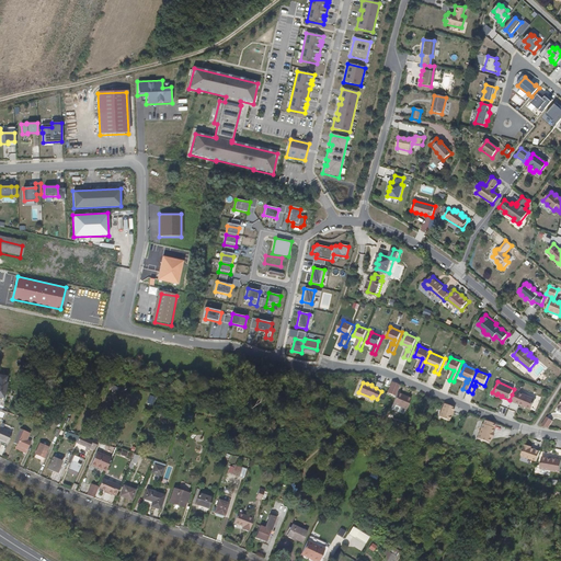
[(399,388),(391,385),(388,392),(396,396),(399,388)]
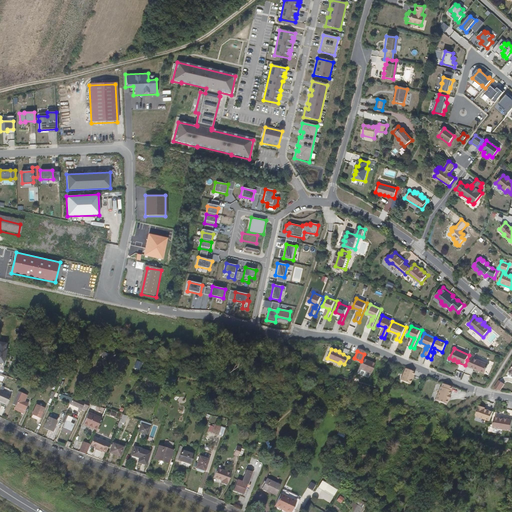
[(467,366),(485,373),(489,364),(471,357),(467,366)]
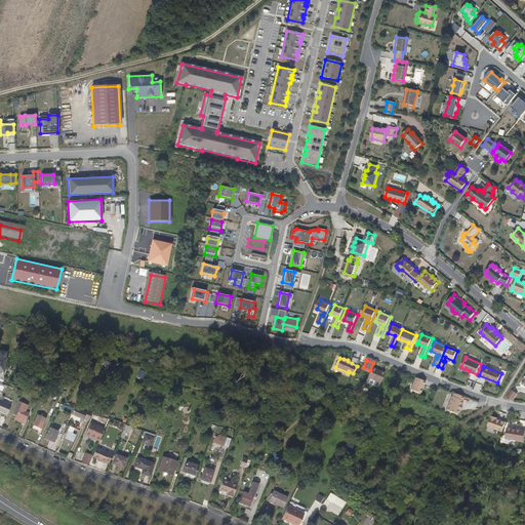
[(377,369),(373,367),(369,377),(381,382),(386,372),(381,370),(377,369)]
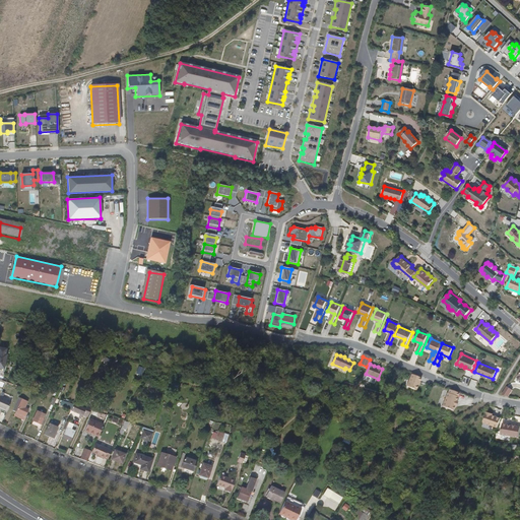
[(412,374),(407,386),(416,390),(421,378),(412,374)]
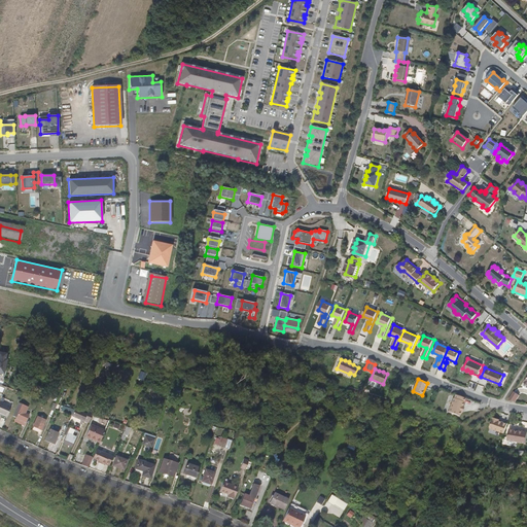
[(464,398),(455,394),(454,398),(453,398),(448,412),(458,416),(460,411),(462,407),(463,401),(464,398)]
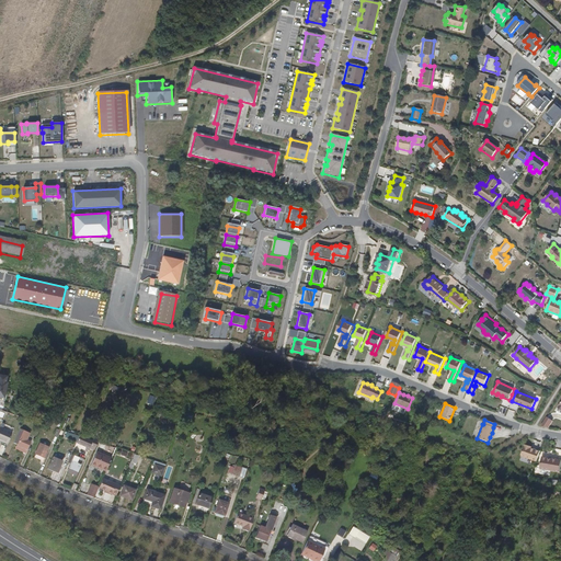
[(0,442),(4,444),(9,432),(0,428),(0,442)]
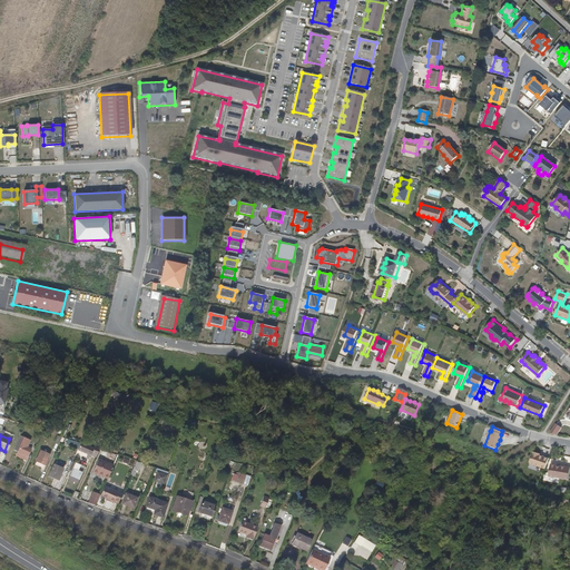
[(75,452),(77,446),(64,442),(62,448),(75,452)]
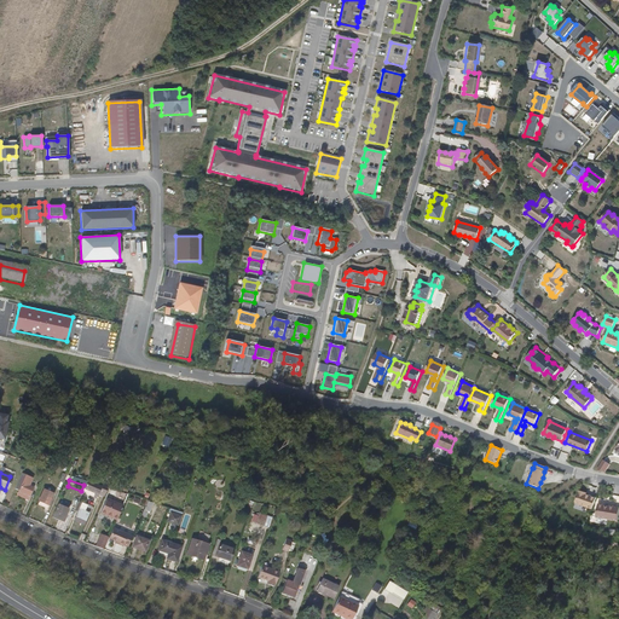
[(33,487),(21,482),(18,491),(30,495),(33,487)]
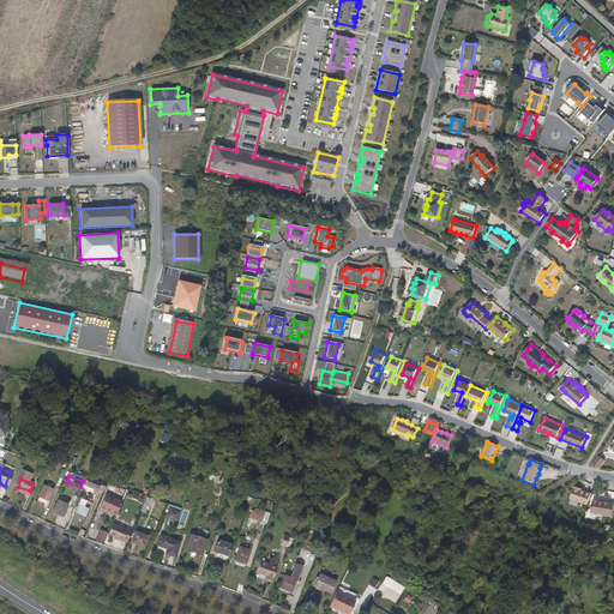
[(84,481),(82,487),(97,493),(97,491),(103,493),(104,488),(84,481)]
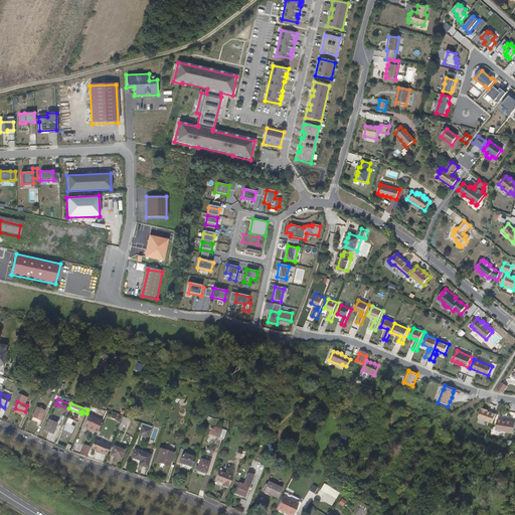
[(32,417),(40,420),(43,411),(42,410),(43,407),(37,405),(36,409),(34,408),(32,417)]
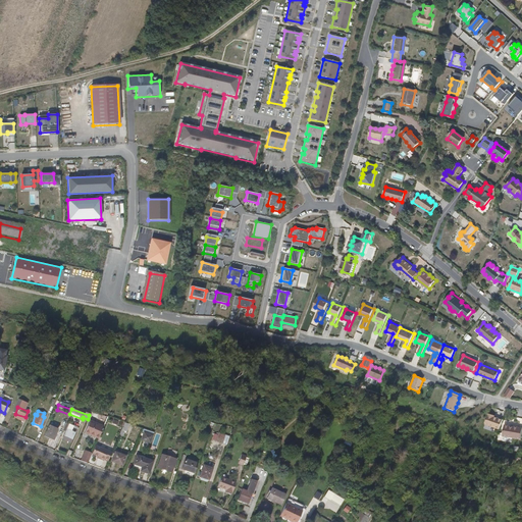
[(499,429),(503,420),(497,418),(494,417),(493,417),(494,415),(488,413),(484,424),(499,429)]
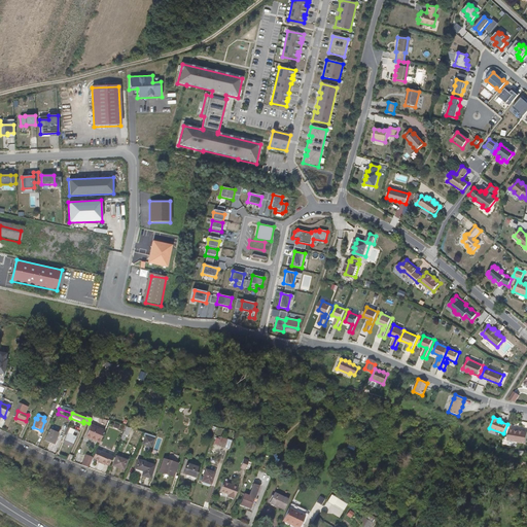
[(103,429),(105,424),(106,421),(98,419),(96,426),(103,429)]
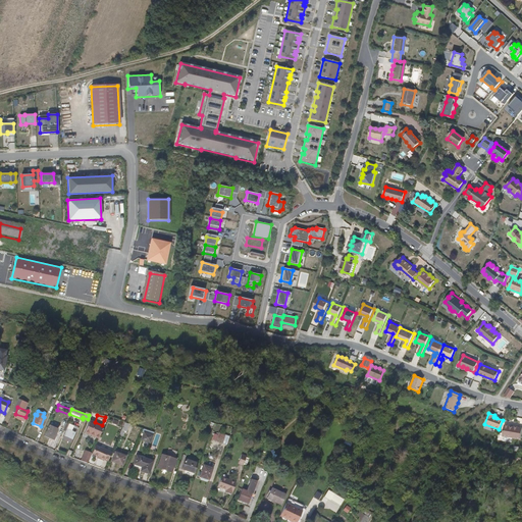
[(83,434),(97,438),(101,427),(87,422),(83,434)]
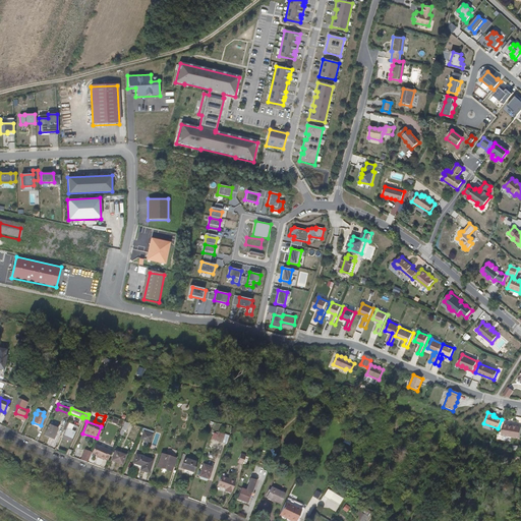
[(120,435),(125,437),(129,423),(123,421),(120,435)]
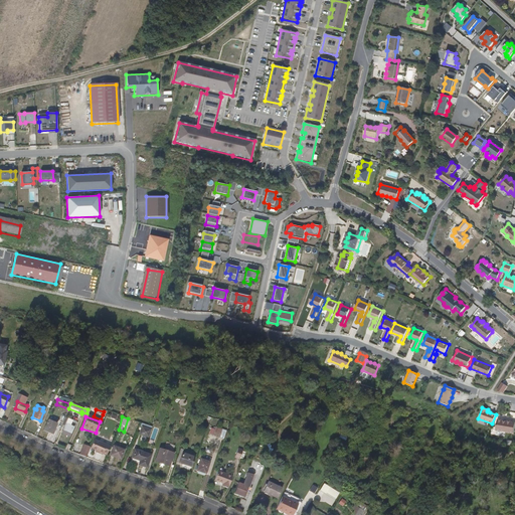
[(502,419),(497,418),(495,430),(513,433),(514,422),(506,420),(506,421),(502,420),(502,419)]
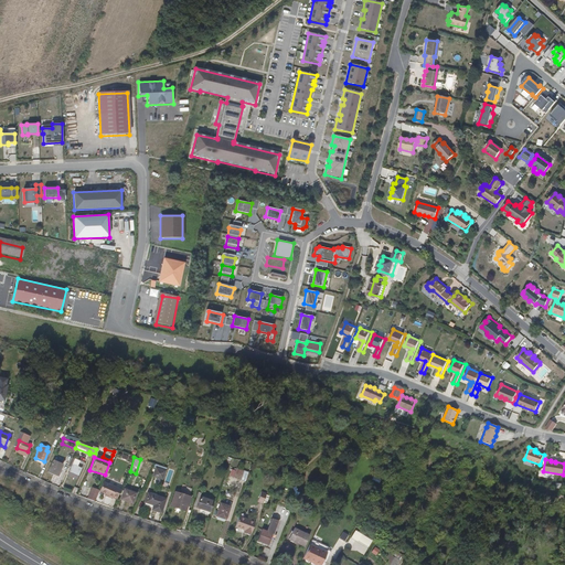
[(76,468),(77,462),(74,461),(68,477),(77,481),(81,470),(76,468)]
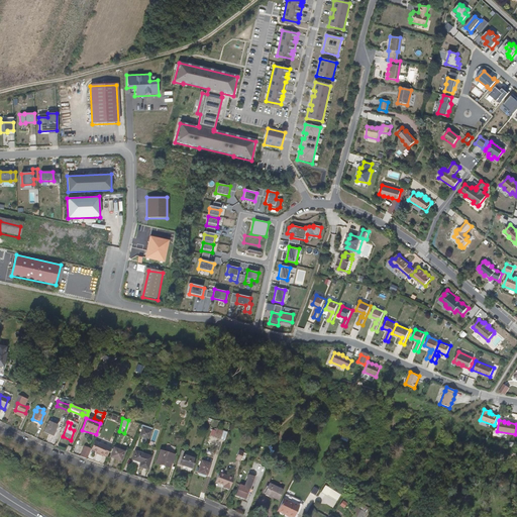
[(56,437),(58,428),(48,425),(45,433),(56,437)]
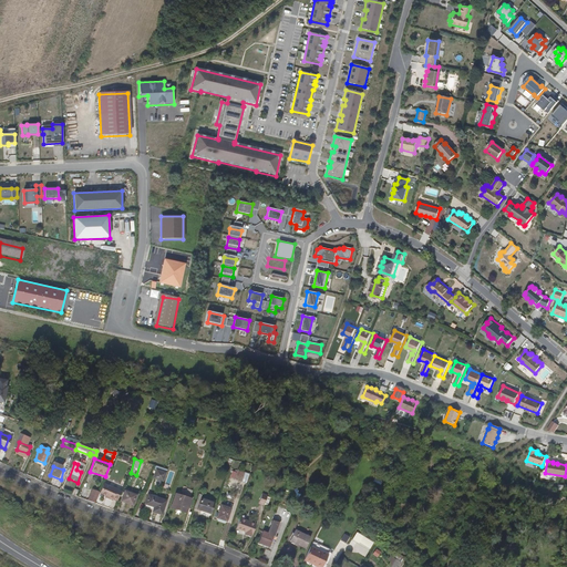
[(247,474),(236,471),(234,481),(245,484),(247,474)]
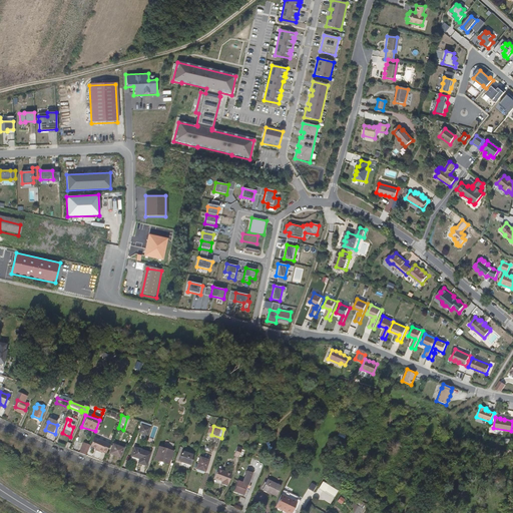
[(145,431),(137,429),(135,436),(143,439),(145,431)]
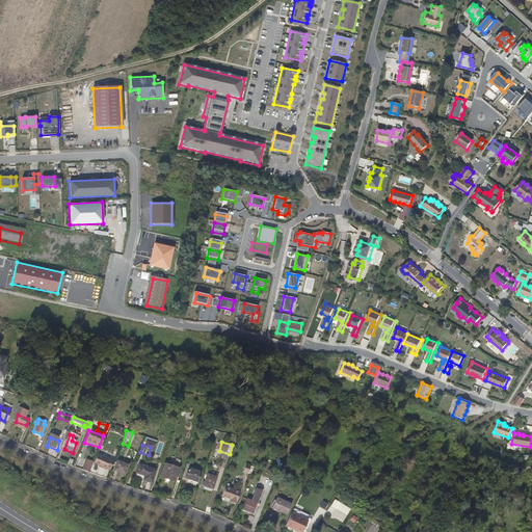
[(107,469),(110,470),(114,459),(97,453),(94,463),(103,467),(102,469),(106,471),(107,469)]
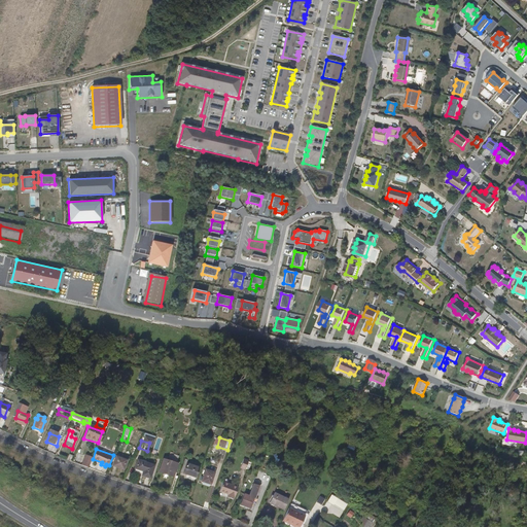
[(80,465),(88,468),(93,457),(85,454),(80,465)]
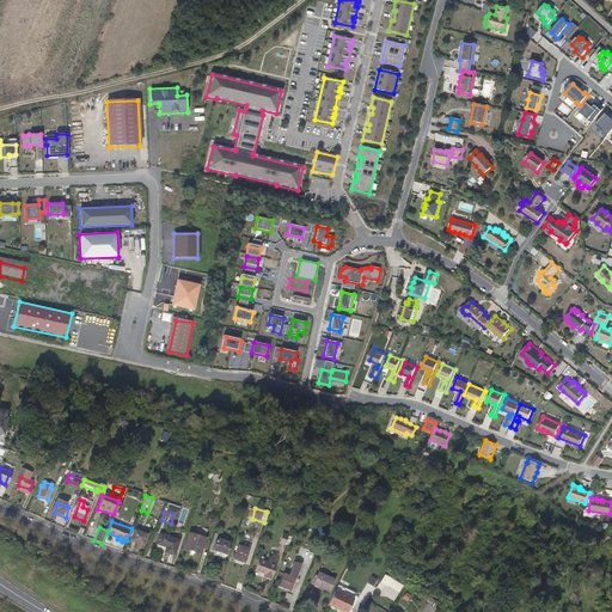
[(145,548),(148,533),(136,528),(133,544),(145,548)]
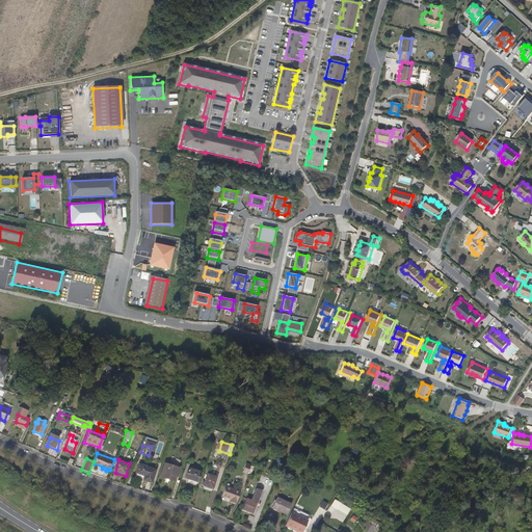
[(181,471),(167,467),(163,479),(177,483),(181,471)]
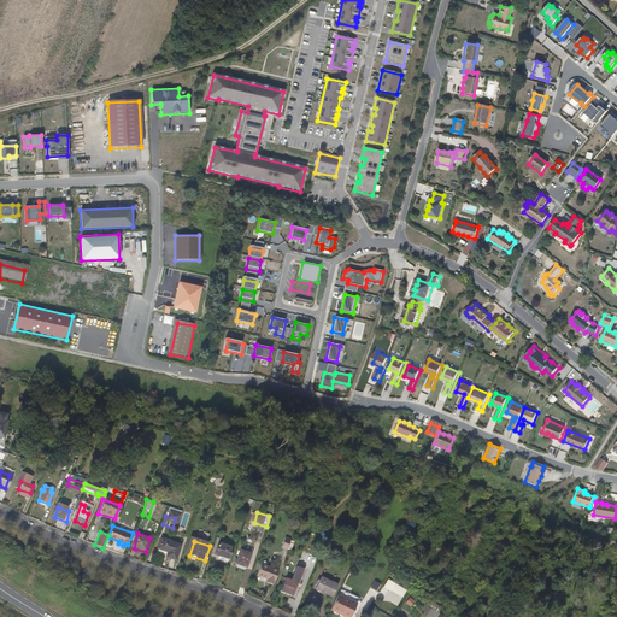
[(180,550),(159,542),(156,552),(165,556),(164,559),(176,564),(180,550)]
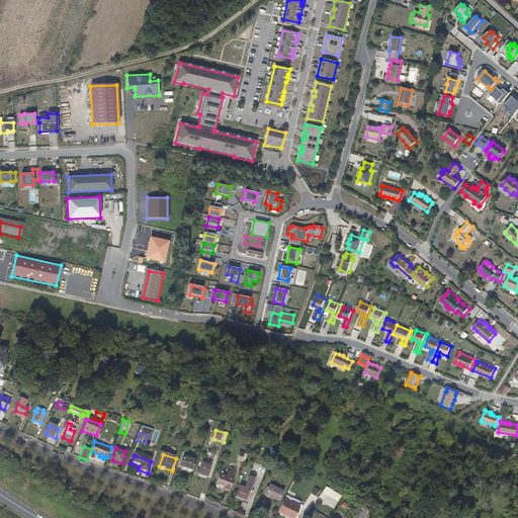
[(183,457),(180,467),(194,471),(198,461),(183,457)]
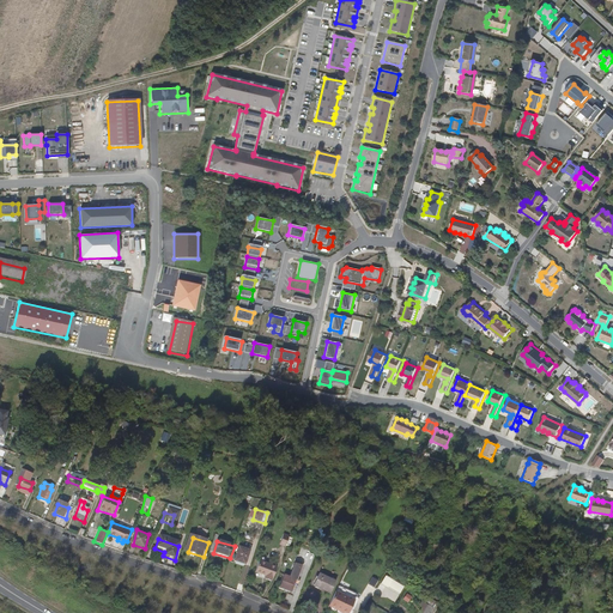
[(255,552),(244,548),(240,563),(250,565),(255,552)]
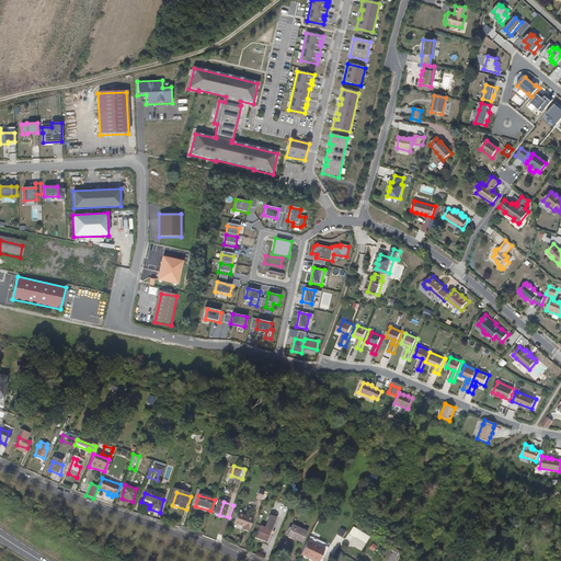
[(259,521),(242,515),(238,526),(247,529),(247,531),(254,535),(254,531),(255,531),(259,521)]
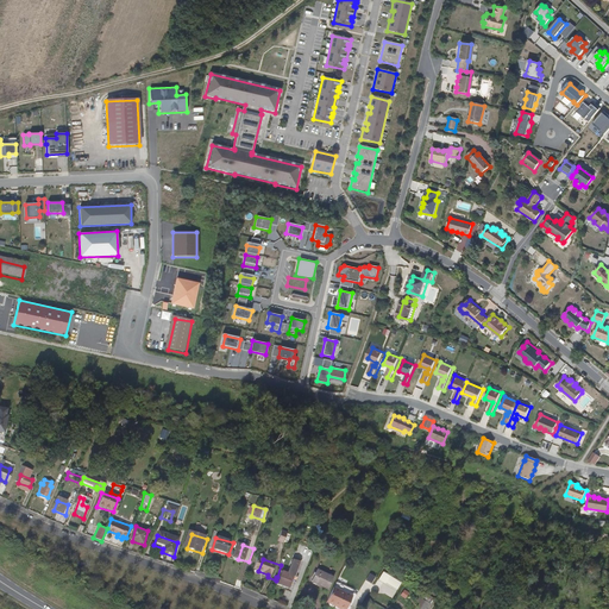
[(299,582),(300,577),(305,559),(301,559),(301,562),(295,560),(292,575),(299,577),(297,581),(299,582)]
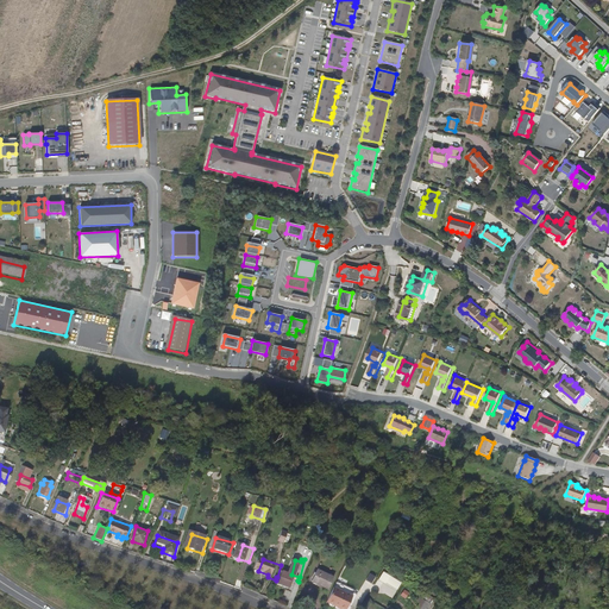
[(331,577),(315,571),(311,583),(325,589),(331,577)]
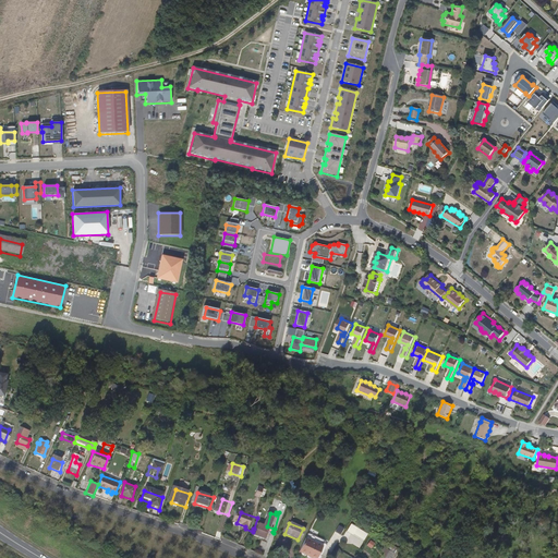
[(267,526),(264,525),(259,535),(270,538),(273,532),(274,529),(267,526)]
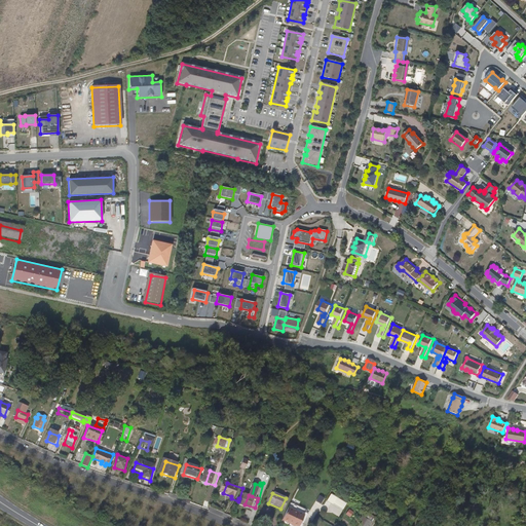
[(322,504),(325,498),(320,495),(315,501),(322,504)]
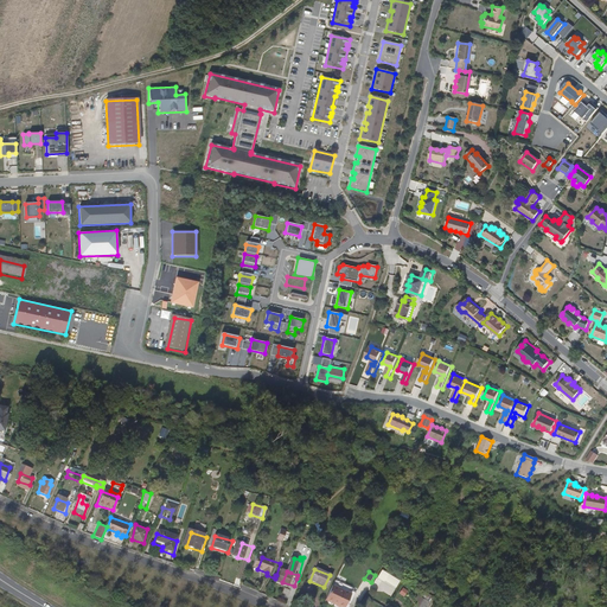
[(331,585),(325,598),(334,602),(334,604),(342,606),(344,606),(350,593),(331,585)]
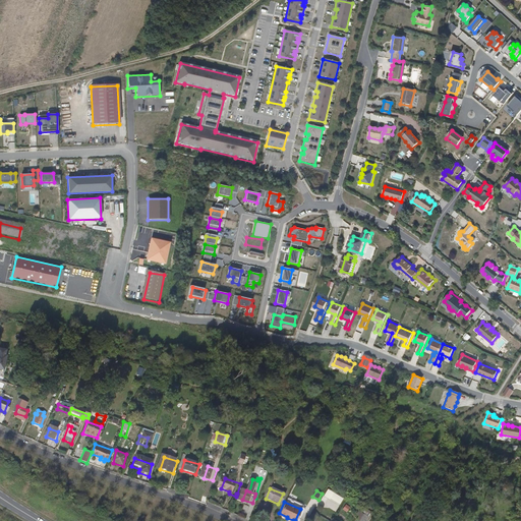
[(361,504),(355,514),(359,516),(356,520),(366,520),(373,511),(361,504)]
